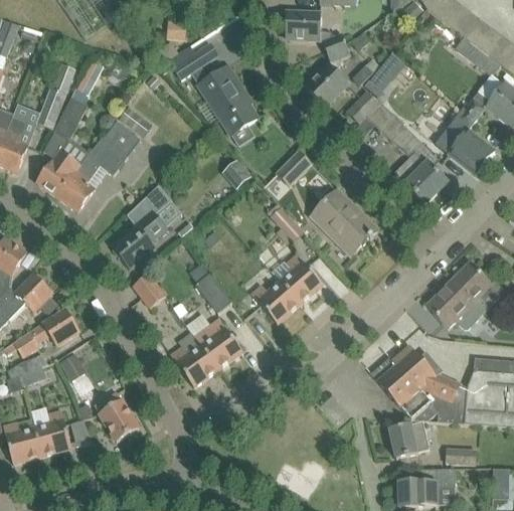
[(60,0),(84,38),(116,19),(104,0),(60,0)]
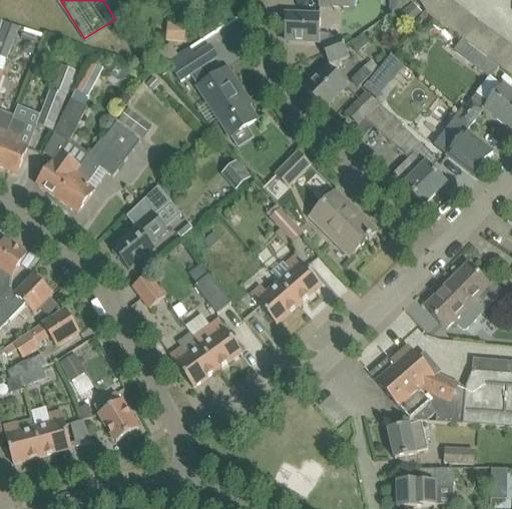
[(402,10),(411,20),(422,10),(413,0),(402,10)]
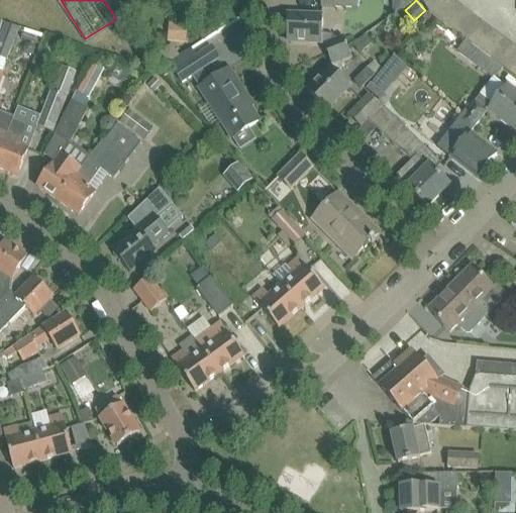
[(428,7),(435,13),(445,0),(429,0),(426,5),(428,7)]
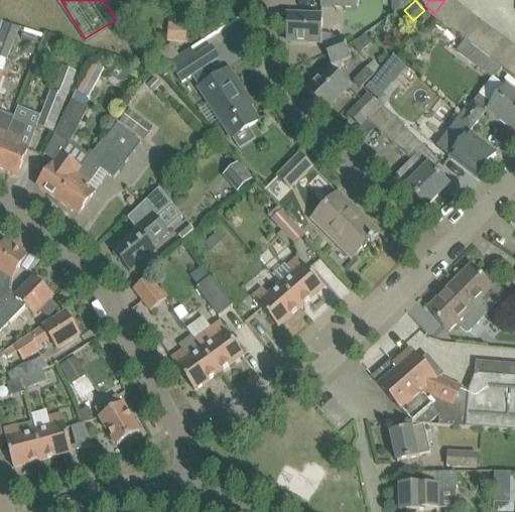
[(444,0),(434,13),(444,21),(460,2),(457,0),(444,0)]
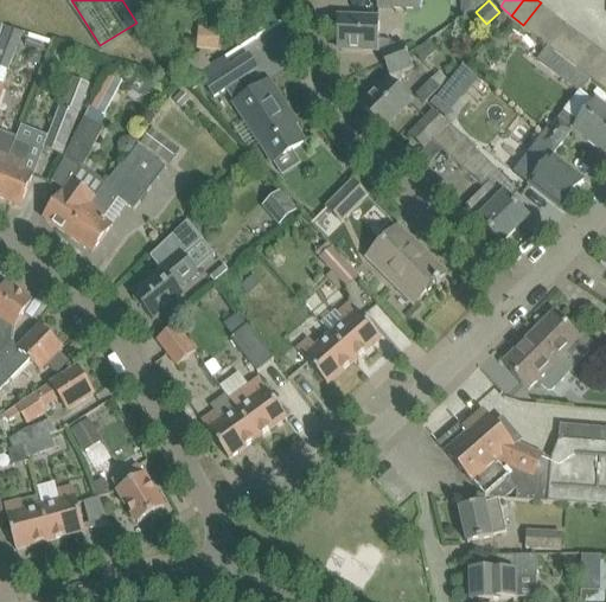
[(523,25),(535,33),(552,11),(541,2),(523,25)]
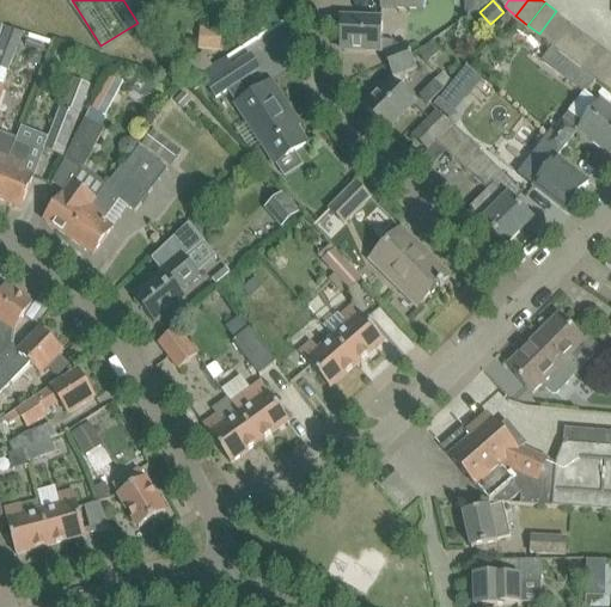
[(539,34),(551,42),(568,20),(556,11),(539,34)]
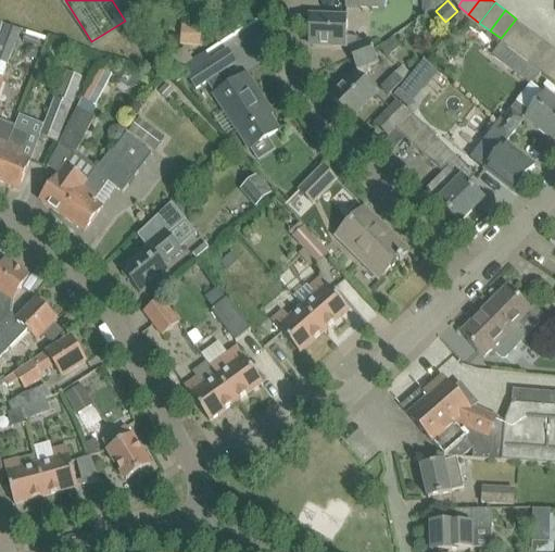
[(348,42),(352,54),(370,47),(365,36),(356,39),(356,34),(344,34),(344,13),(310,13),(308,42),(348,42)]
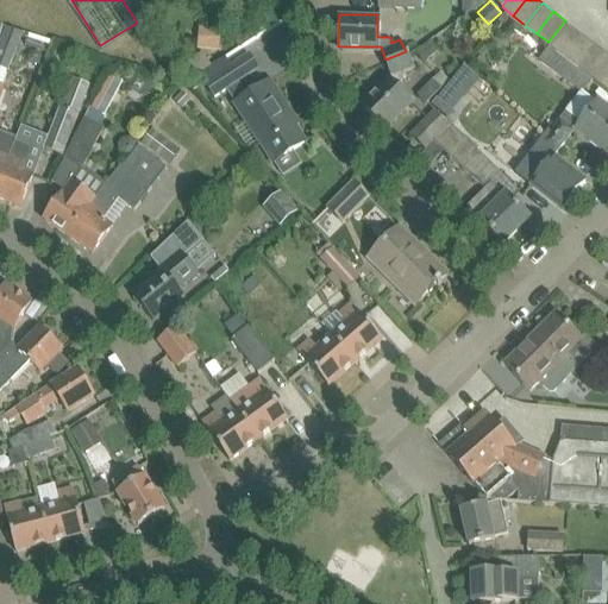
[(237,43),(256,31),(246,16),(227,27),(237,43)]
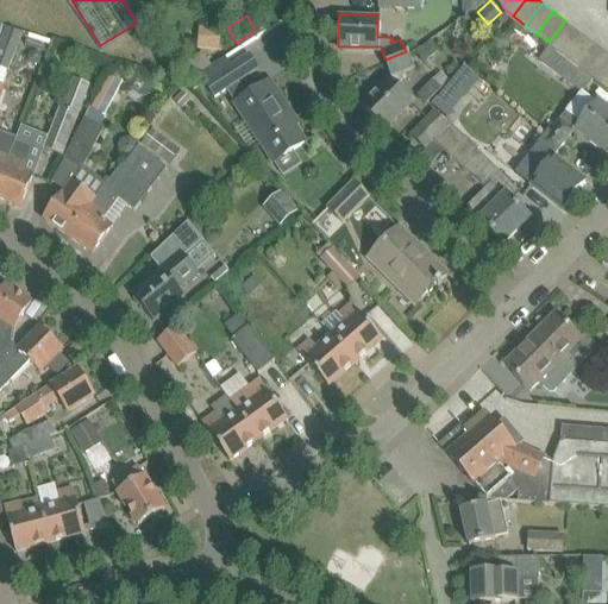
[(549,42),(549,43),(559,51),(577,29),(565,20),(549,42)]
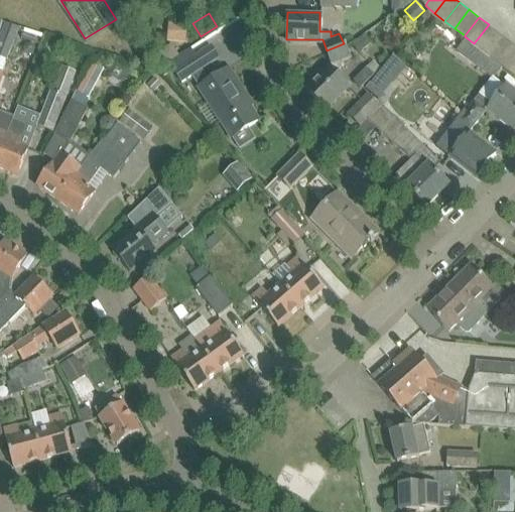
[(0,52),(3,53),(4,49),(9,51),(15,34),(13,33),(17,24),(5,19),(0,32),(0,52)]
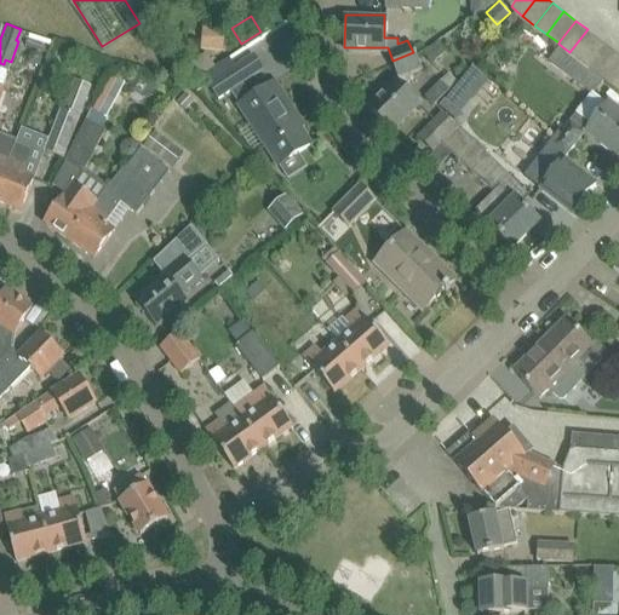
[(201,46),(224,47),(225,26),(202,24),(201,46)]
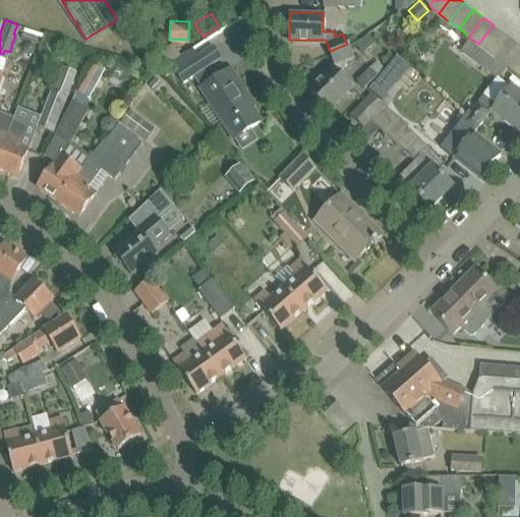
[(494,24),(478,44),(488,51),(503,33),(494,24)]
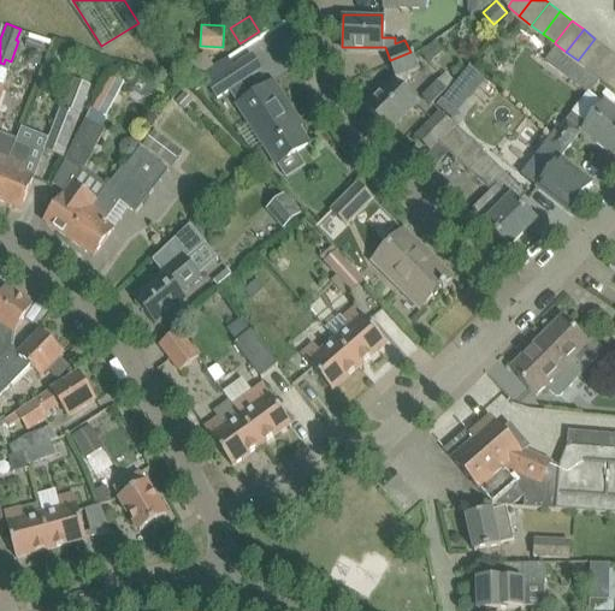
[(420,49),(429,60),(444,48),(436,37),(420,49)]
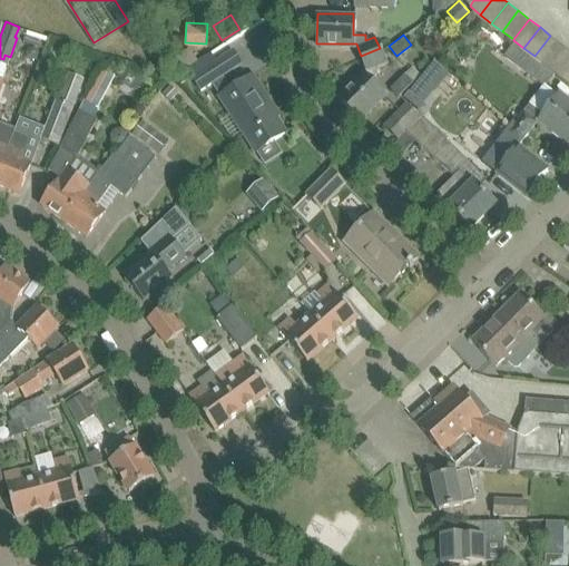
[(550,36),(535,56),(546,64),(561,44),(550,36)]
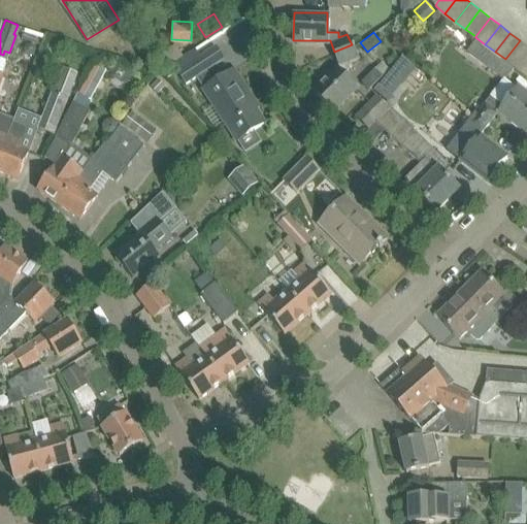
[(467,50),(503,77),(504,76),(514,66),(505,59),(495,52),(485,44),(475,37),(467,50)]
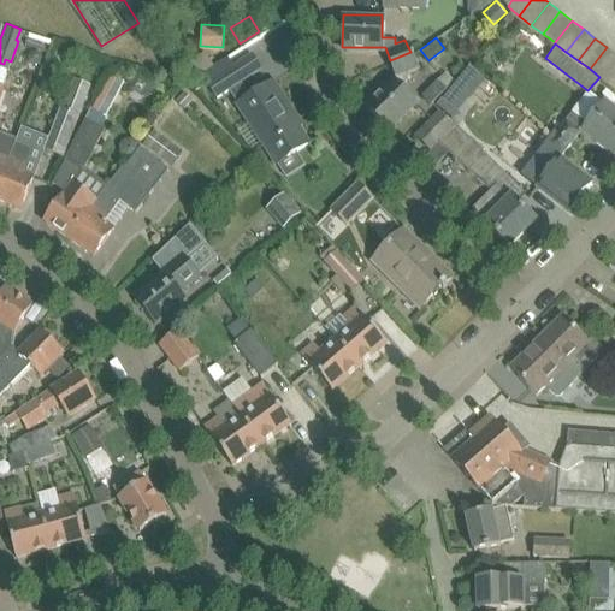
[(27,54),(29,59),(34,63),(40,60),(42,55),(41,49),(35,47),(30,48),(27,54)]
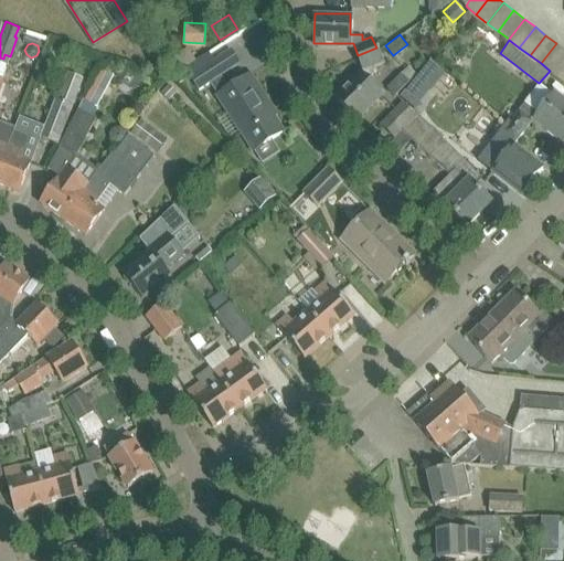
[(541,63),(550,71),(551,72),(563,54),(563,49),(556,43),(541,63)]
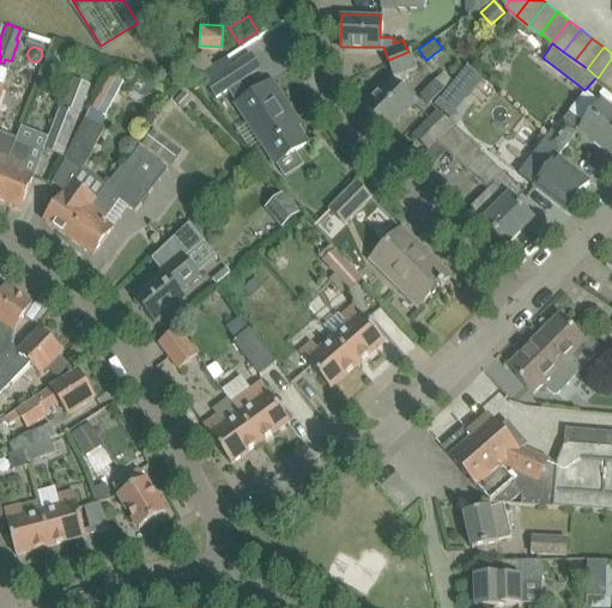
[(214,67),(204,48),(182,61),(193,79),(214,67)]
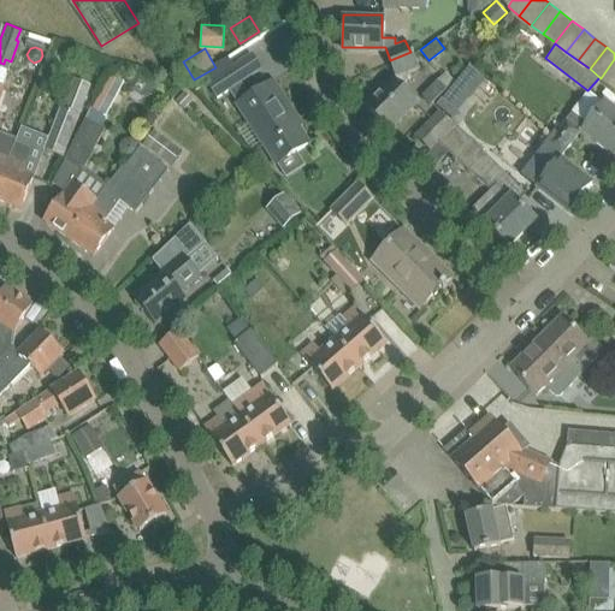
[(411,52),(390,60),(395,73),(364,105),(388,128),(417,99),(400,83),(409,73),(406,70),(417,65),(411,52)]
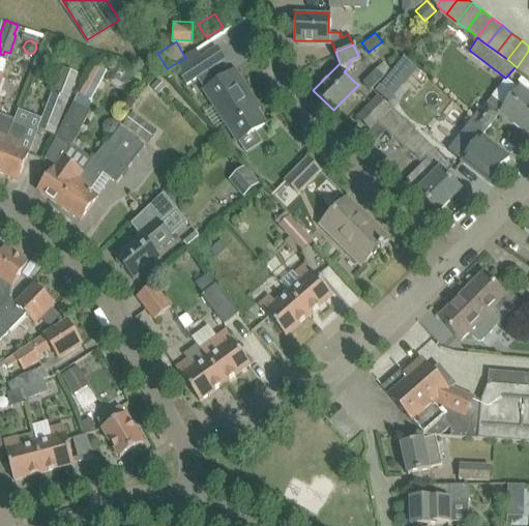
[(528,51),(517,67),(527,75),(528,71),(528,51)]
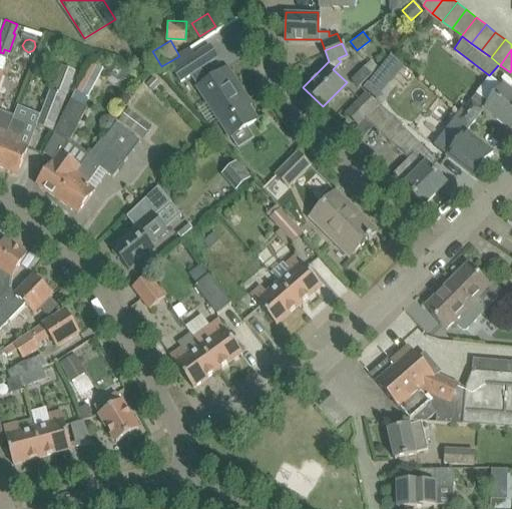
[(194,52),(173,67),(180,78),(199,66),(202,64),(194,52)]
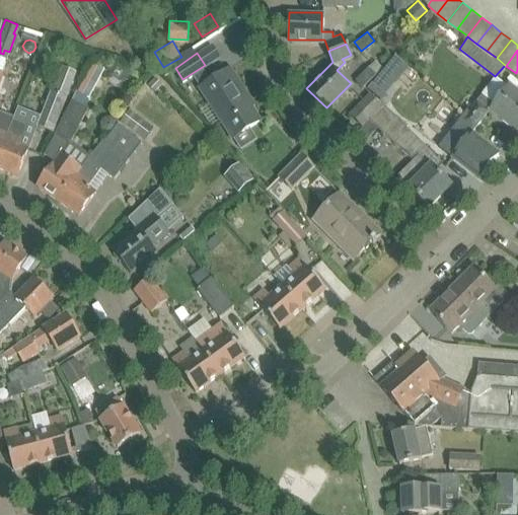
[(395,53),(382,68),(395,79),(409,63),(395,53)]
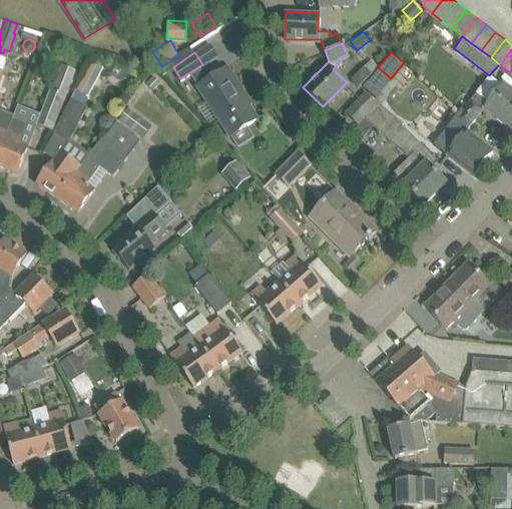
[(130,67),(114,56),(106,67),(108,71),(117,78),(122,78),(130,67)]
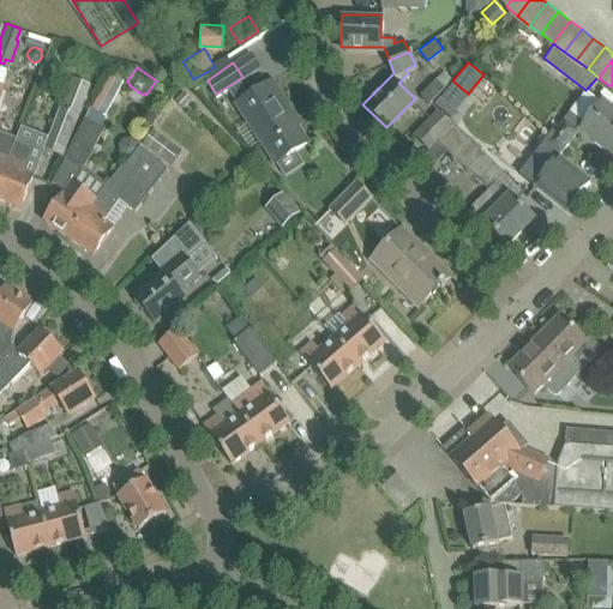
[(420,92),(428,101),(452,78),(444,70),(420,92)]
